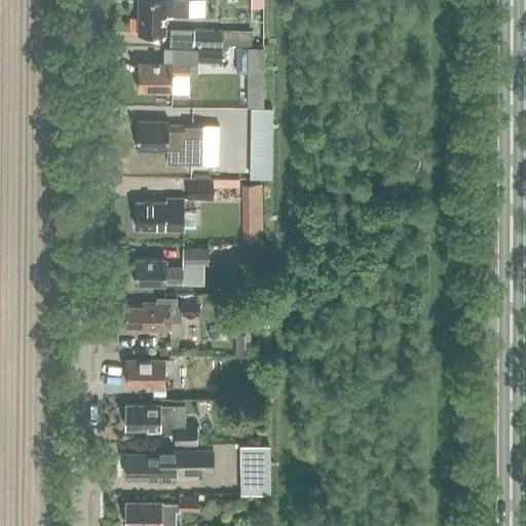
[(165,16),(176,16),(190,16),(189,0),(138,0),(138,34),(164,35),(165,16)]
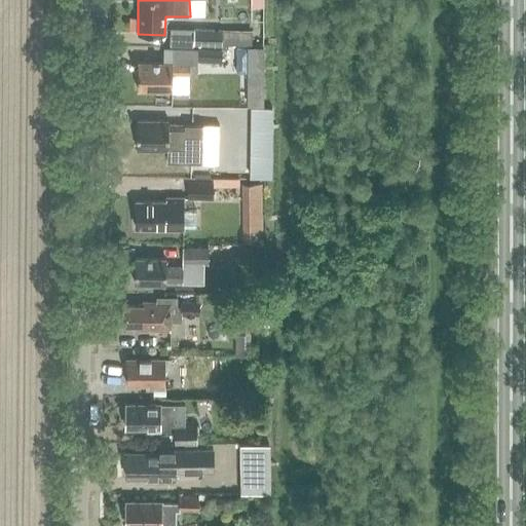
[(195,30),(171,30),(171,47),(194,48),(194,47),(195,30)]
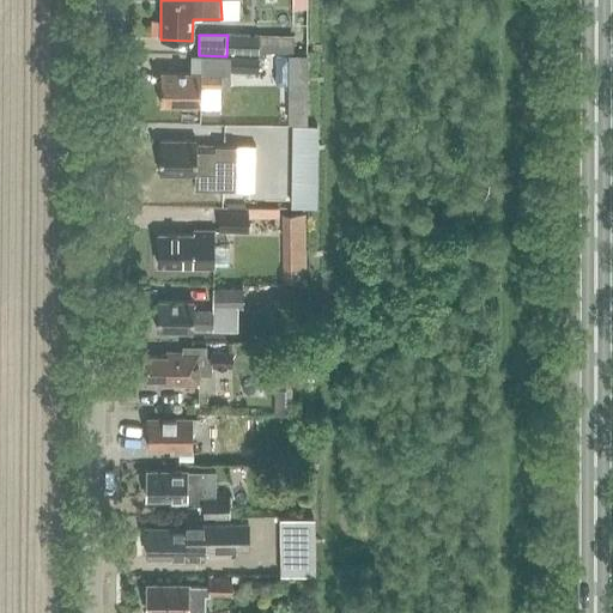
[(228,35),(226,55),(232,55),(260,55),(260,36),(228,35)]
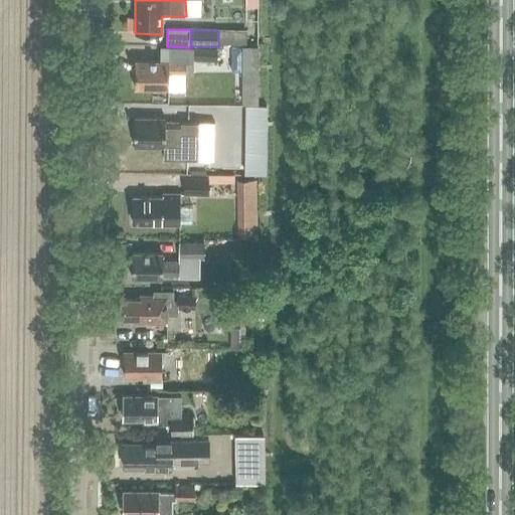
[(195,46),(195,59),(218,59),(218,46),(195,46)]
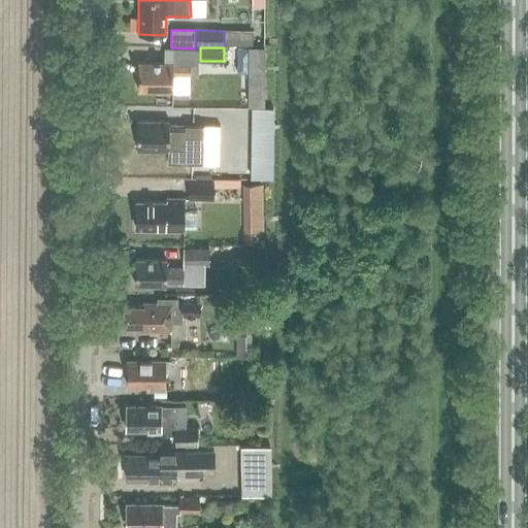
[(251,48),(250,108),(266,109),(267,48),(251,48)]
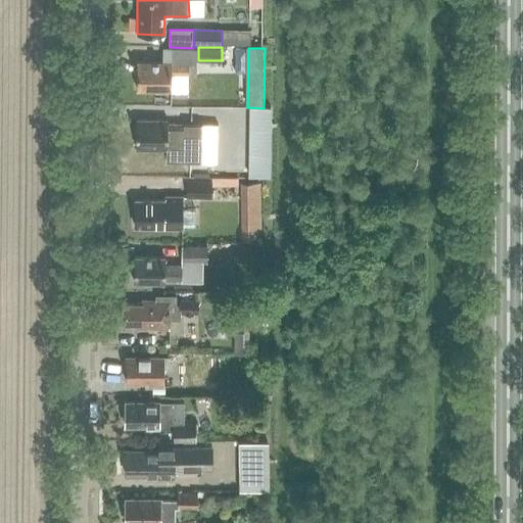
[(172,76),(188,76),(188,64),(172,64),(172,63),(137,62),(137,90),(172,90),(172,76)]
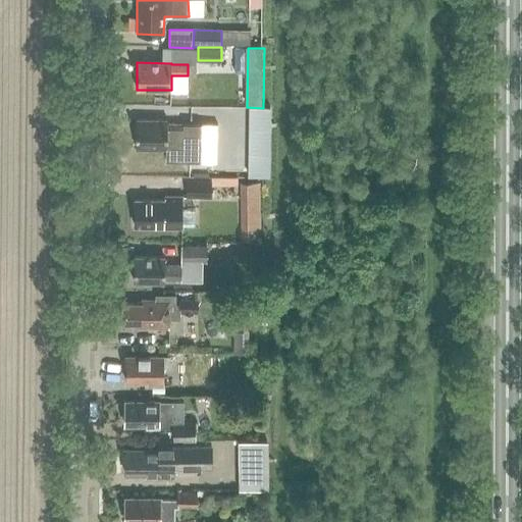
[(136,120),(136,149),(167,149),(166,161),(202,162),(202,124),(167,124),(167,120),(136,120)]
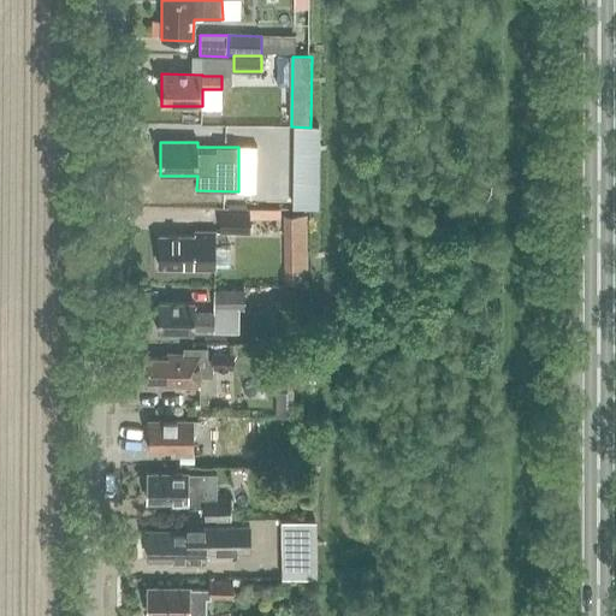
[(295,154),(294,184),(320,184),(321,154),(295,154)]
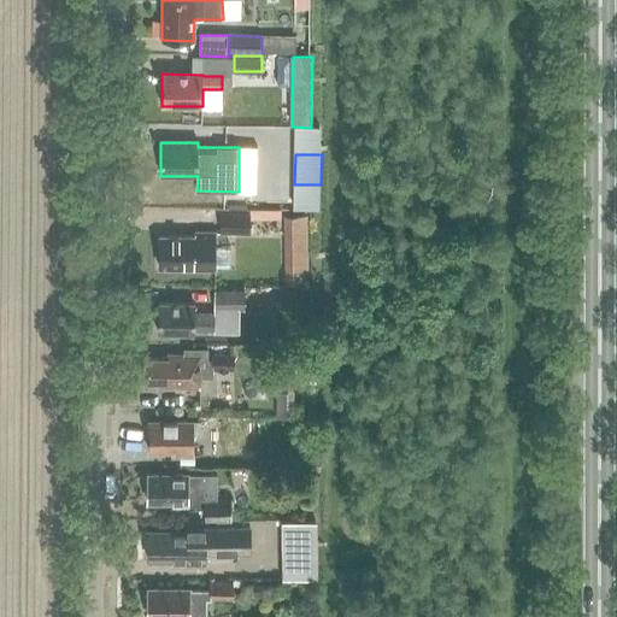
[(253,210),(253,219),(282,219),(282,210),(253,210)]
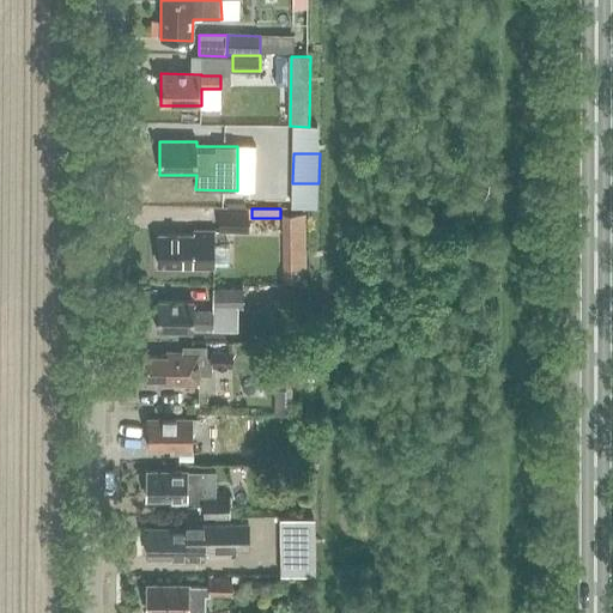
[(220,211),(220,230),(250,230),(250,211),(220,211)]
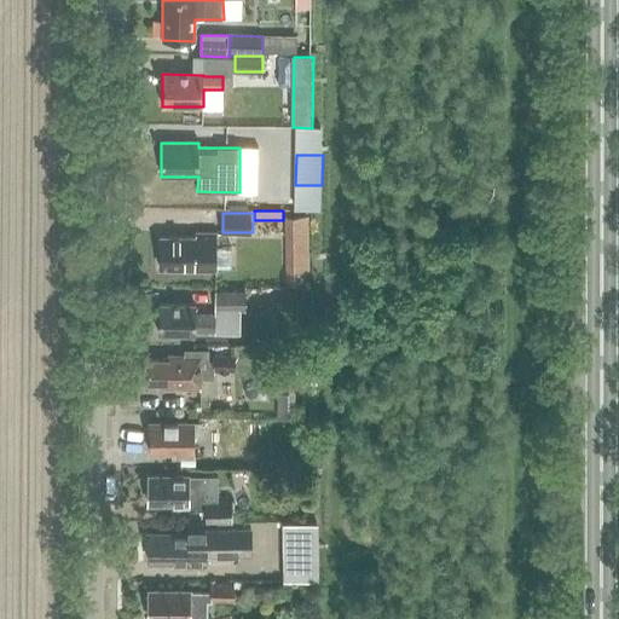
[(289,219),(290,283),(310,283),(308,219),(289,219)]
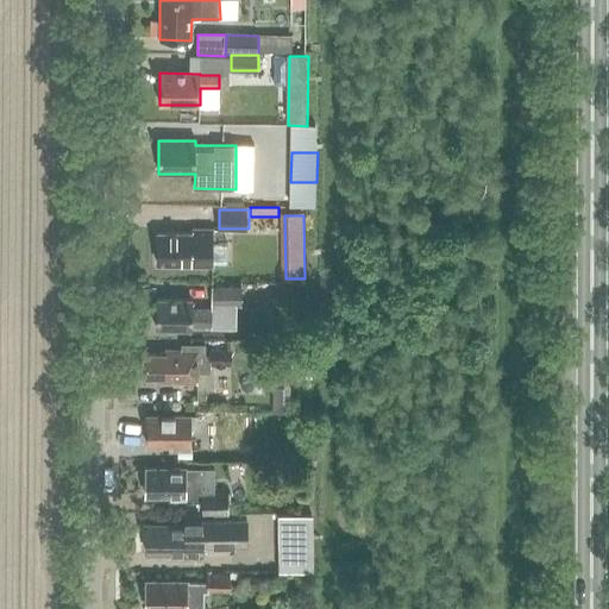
[(157,233),(157,264),(212,265),(212,263),(227,263),(227,245),(213,245),(213,231),(193,230),(193,234),(157,233)]
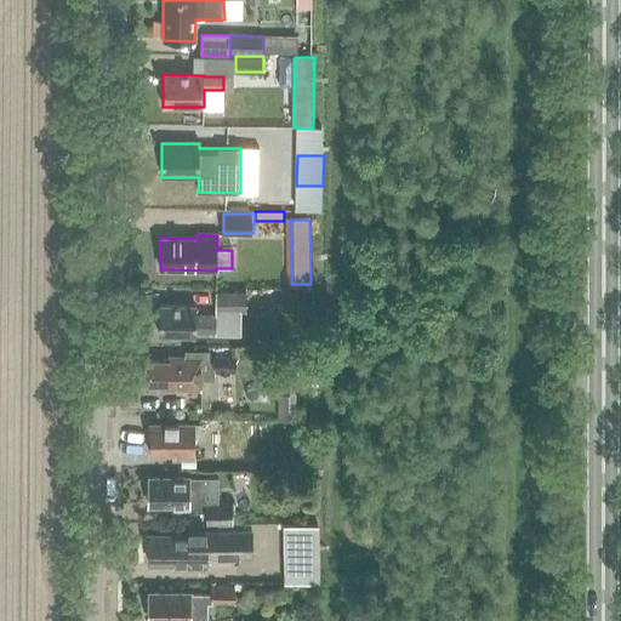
[(218,311),(248,309),(246,290),(217,291),(218,311)]
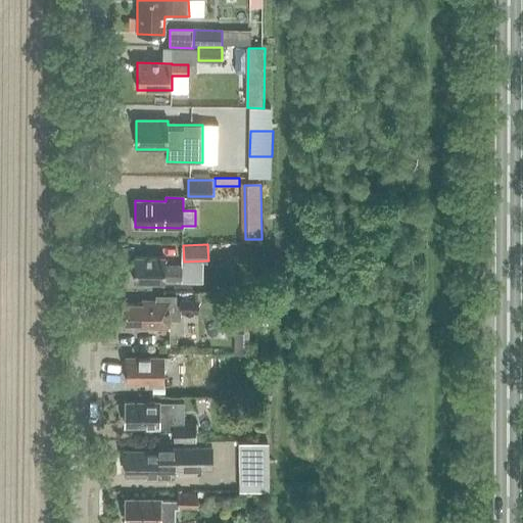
[(164,281),(182,281),(182,266),(165,266),(165,258),(134,257),(134,282),(164,283),(164,281)]
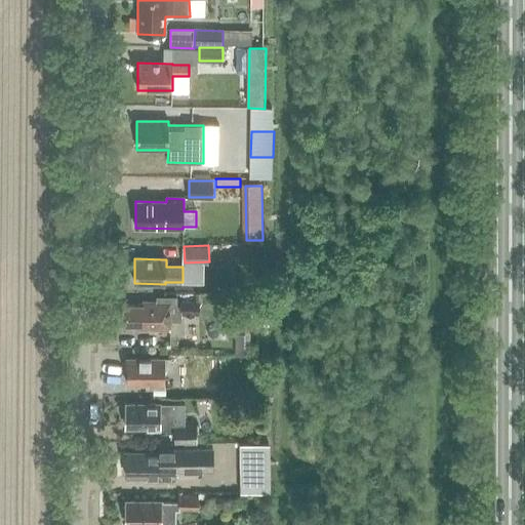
[(169,320),(182,320),(182,306),(177,306),(177,296),(158,296),(158,303),(142,303),(142,307),(125,307),(125,325),(132,325),(132,330),(170,330),(169,320)]
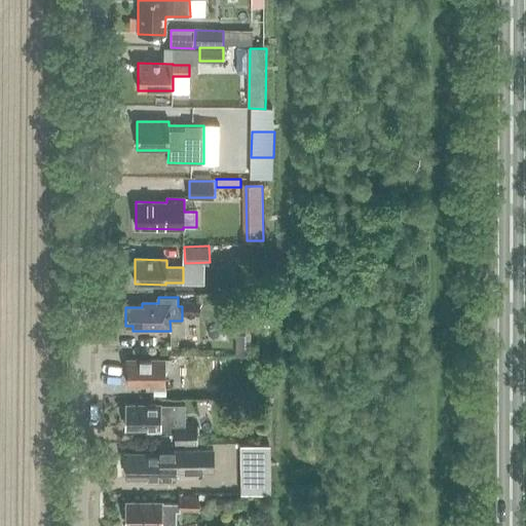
[(200,302),(183,302),(183,316),(200,316),(200,302)]
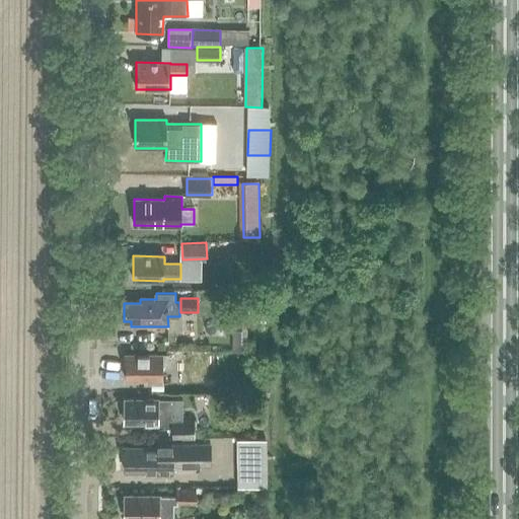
[(239,319),(240,331),(232,331),(233,351),(248,351),(247,318),(239,319)]
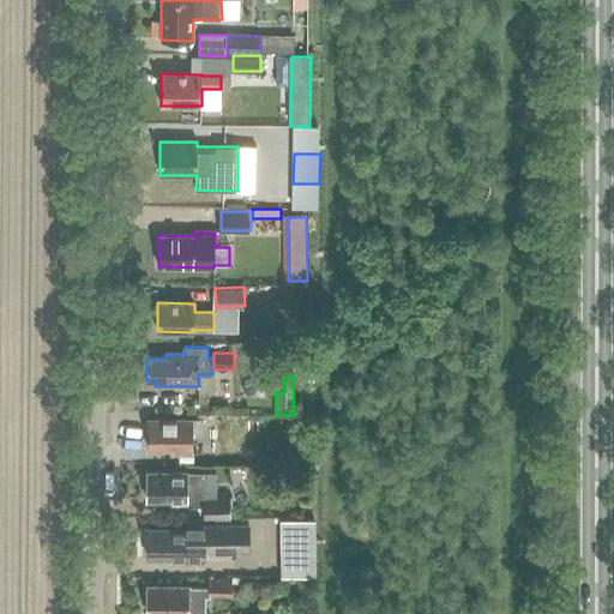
[(193,434),(200,434),(200,420),(149,420),(149,450),(172,450),(172,455),(193,455),(193,434)]
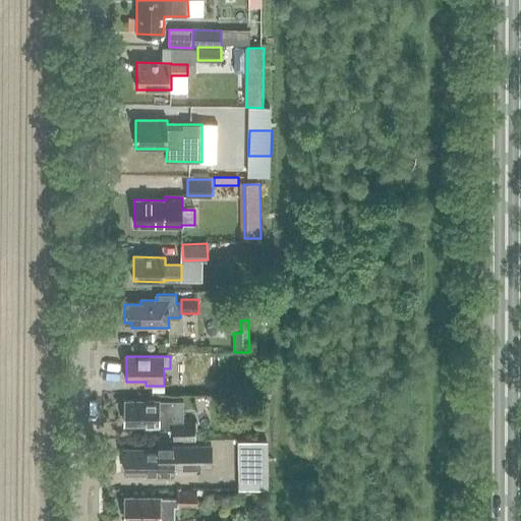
[(125,401),(124,424),(146,424),(146,427),(160,428),(173,428),(183,428),(184,402),(125,401)]
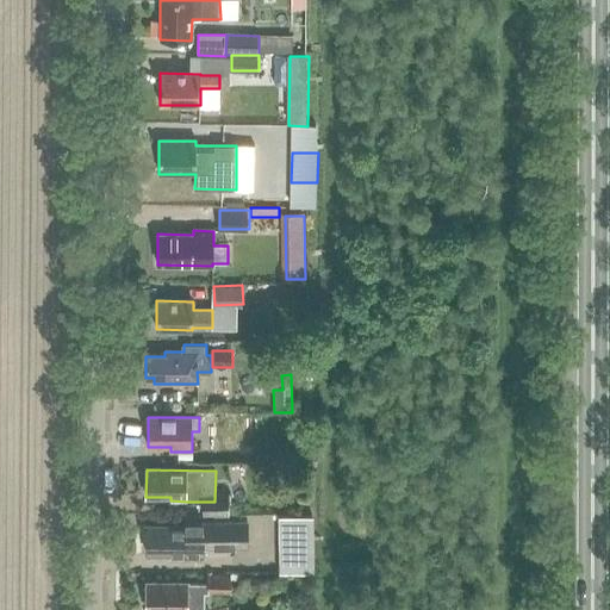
[(203,502),(203,516),(231,516),(231,502),(215,502),(203,502)]
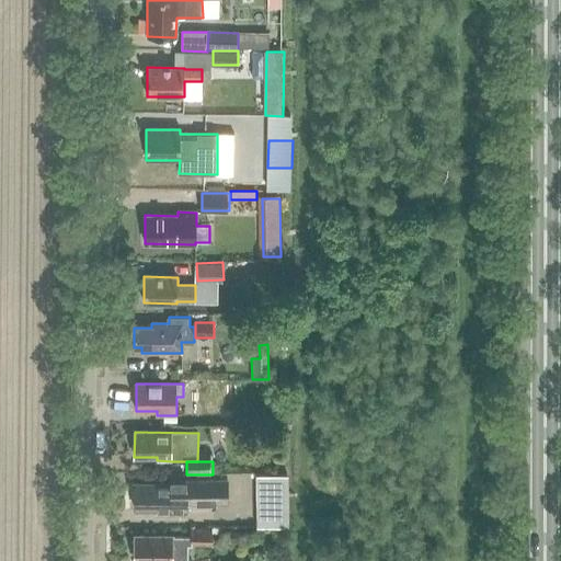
[(288,473),(258,474),(259,527),(289,526),(288,473)]
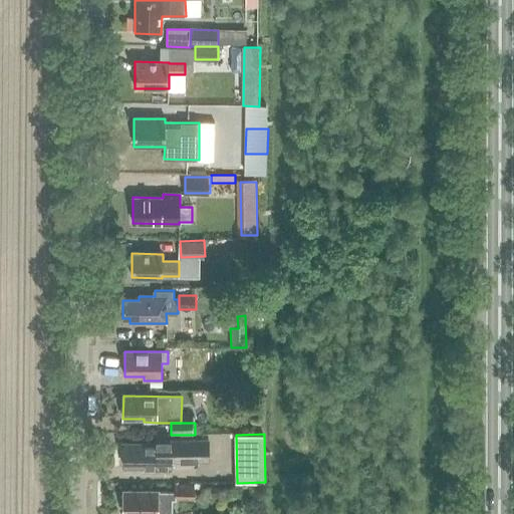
[(157,444),(122,444),(122,467),(144,467),(144,470),(159,470),(172,470),(172,461),(208,461),(208,440),(157,440),(157,444)]
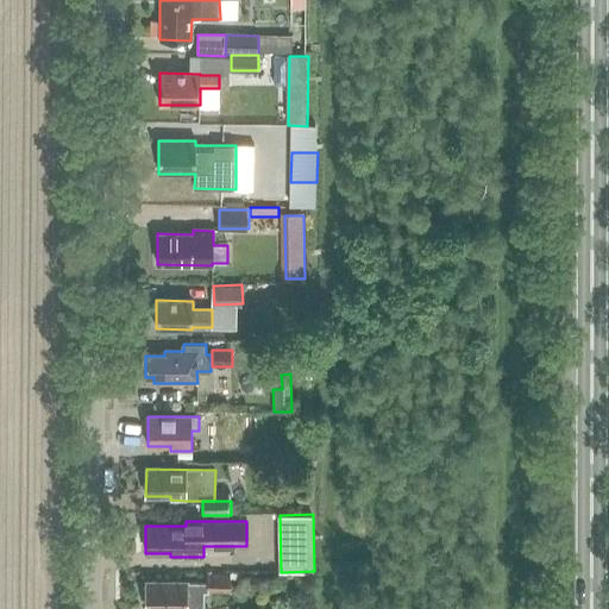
[(202,608),(202,591),(230,591),(230,576),(207,576),(207,583),(146,582),(146,608),(168,608),(202,608)]
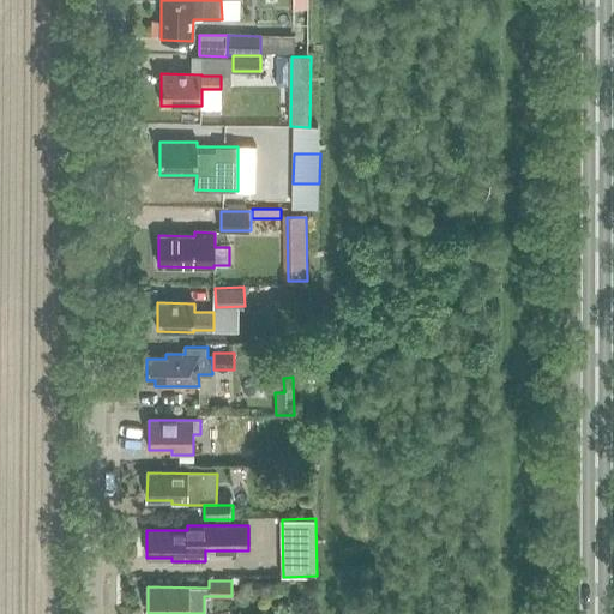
[(311,599),(309,582),(302,582),(298,587),(298,594),(302,599),(311,599)]
